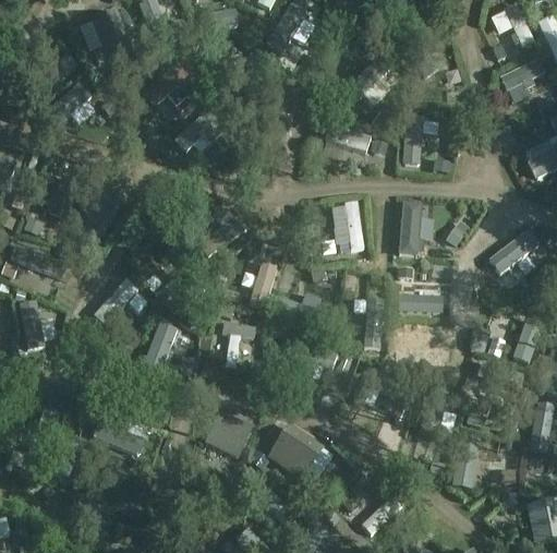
[(292,2),(269,47),(285,55),(309,11),(292,2)]
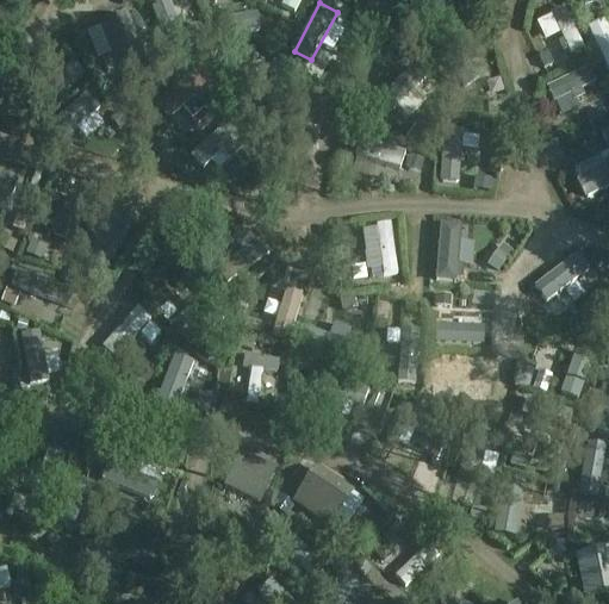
[(566,8),(553,14),(571,53),(584,47),(566,8)]
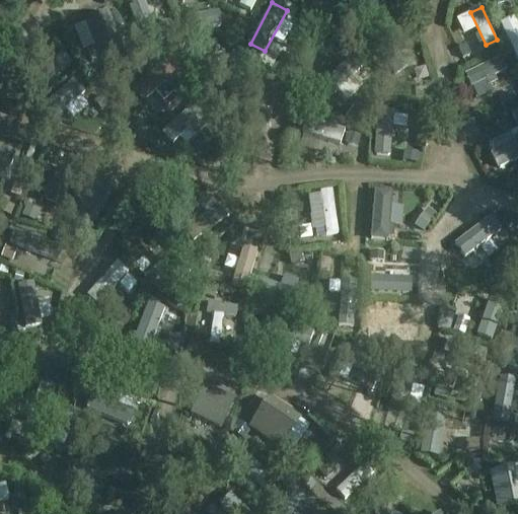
[(219,8),(188,12),(189,26),(221,22),(219,8)]
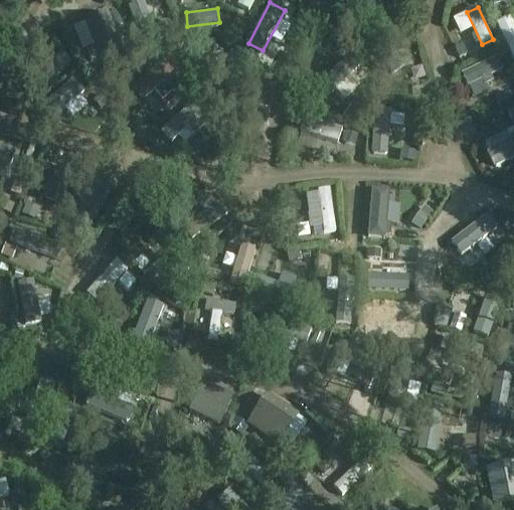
[(109,9),(86,18),(101,56),(124,46),(109,9)]
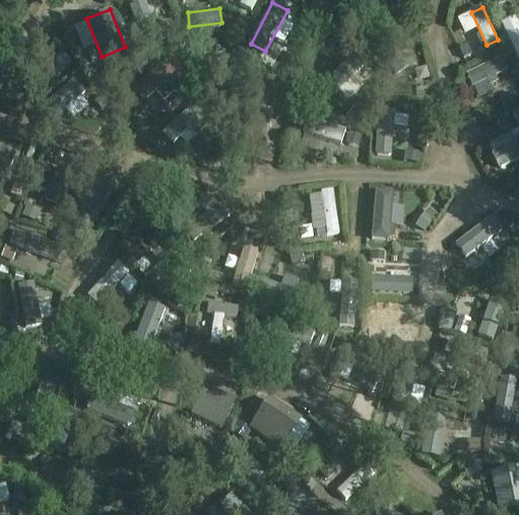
[(503,19),(518,56),(518,16),(517,12),(503,19)]
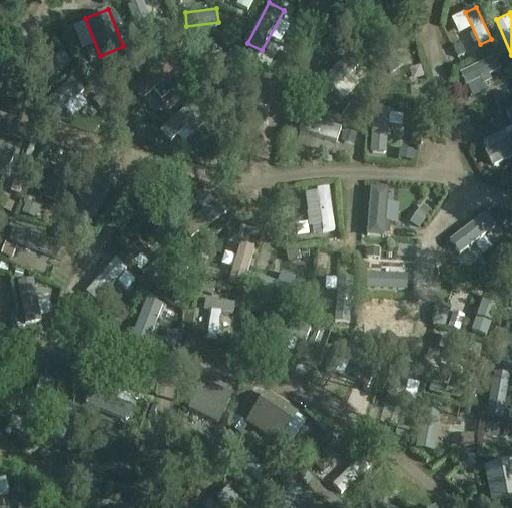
[(61,46),(31,72),(41,84),(71,58),(61,46)]
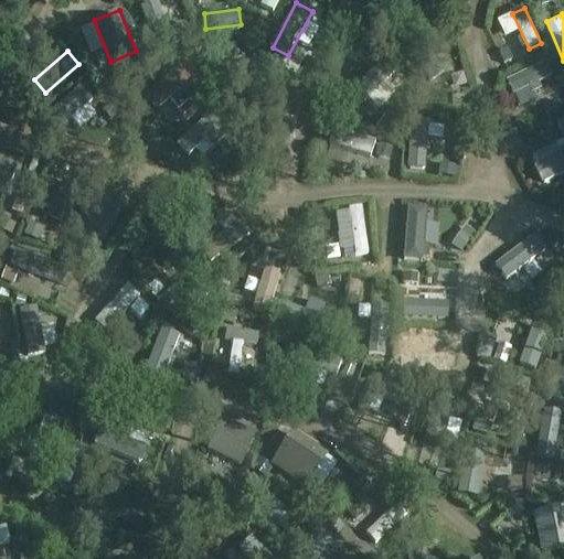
[(542,62),(507,78),(513,92),(549,76),(542,62)]
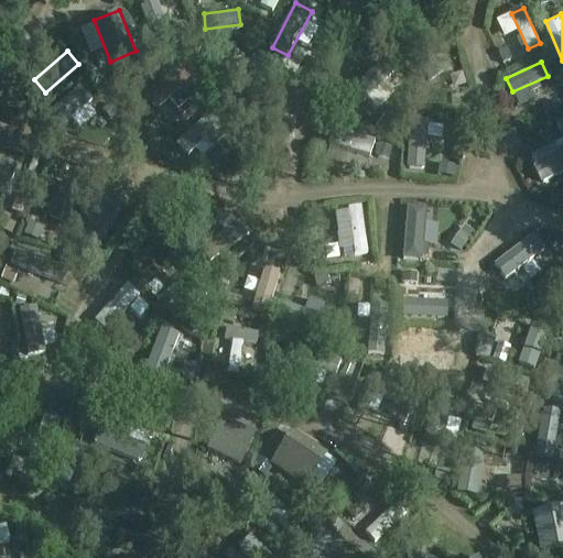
[(160,115),(182,100),(172,86),(150,100),(160,115)]
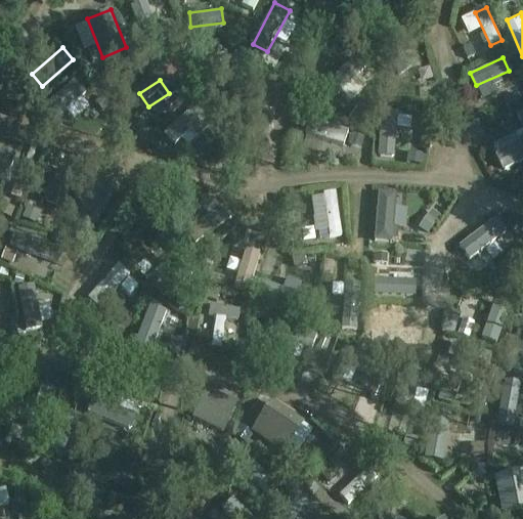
[(76,82),(46,109),(66,130),(95,103),(76,82)]
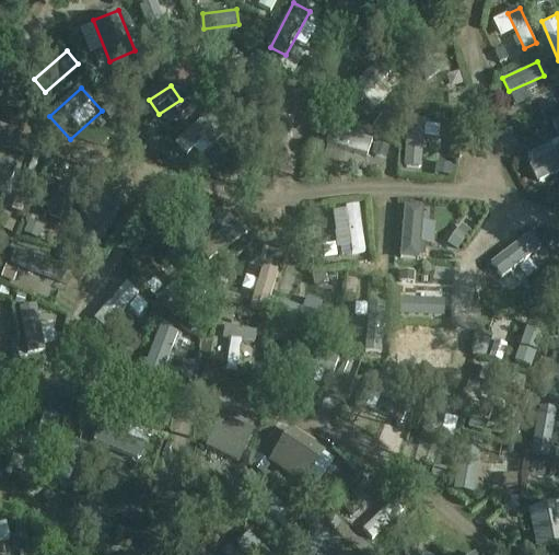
[(405,164),(418,165),(421,118),(408,117),(405,164)]
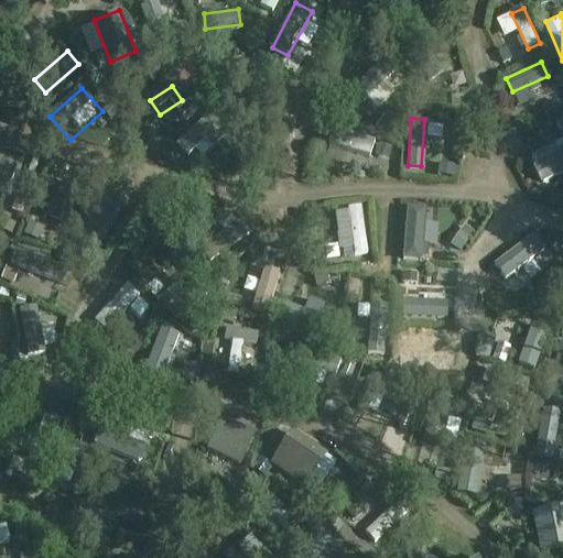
[(327,141),(368,154),(374,139),(333,126),(327,141)]
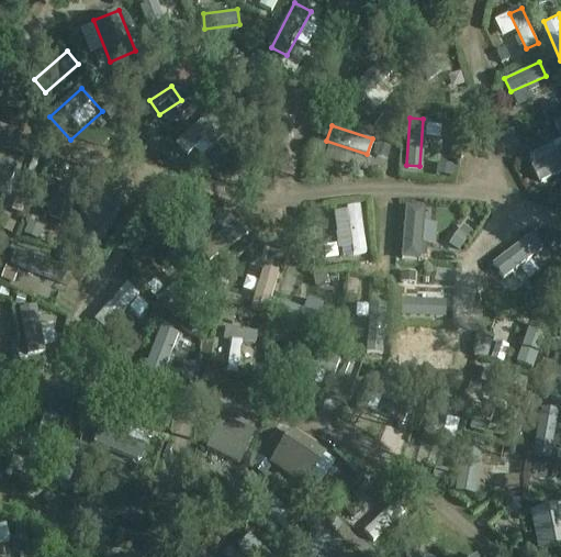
[(201,131),(179,141),(188,159),(210,149),(201,131)]
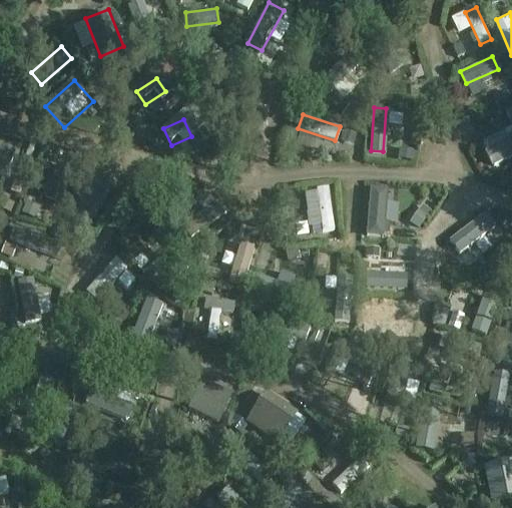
[(492,167),(511,157),(511,138),(485,151),(492,167)]
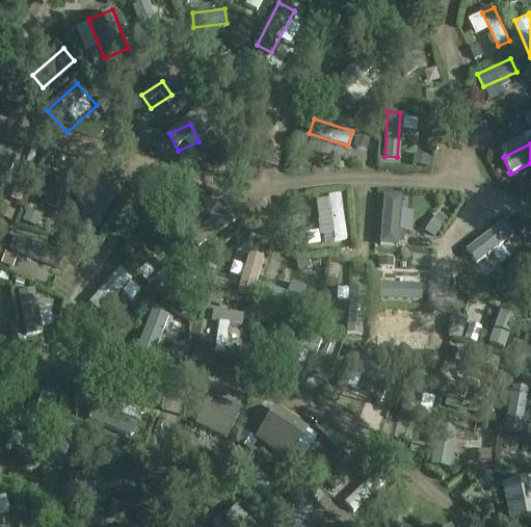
[(0,189),(2,190),(16,152),(0,146),(0,189)]
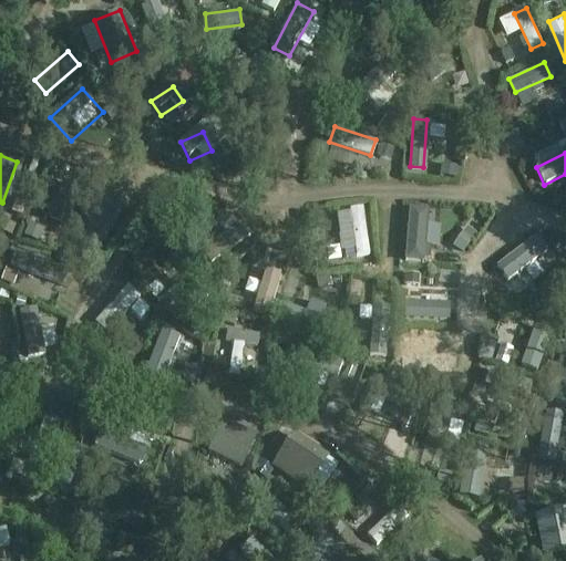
[(64,176),(49,215),(68,222),(82,185),(64,176)]
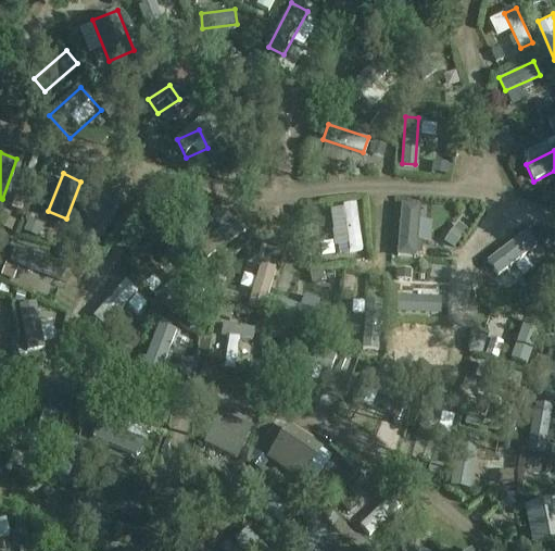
[(76,220),(88,225),(108,180),(96,176),(76,220)]
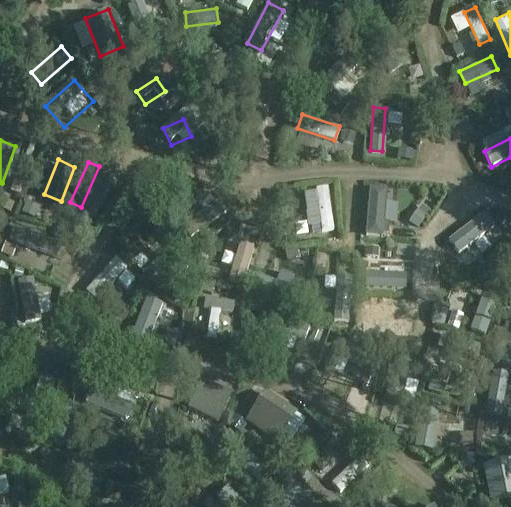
[(315,184),(320,218),(332,217),(327,183),(315,184)]
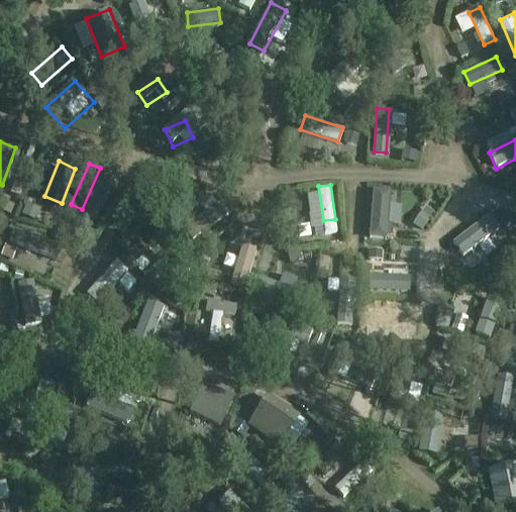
[(374,185),(370,232),(387,234),(391,186),(374,185)]
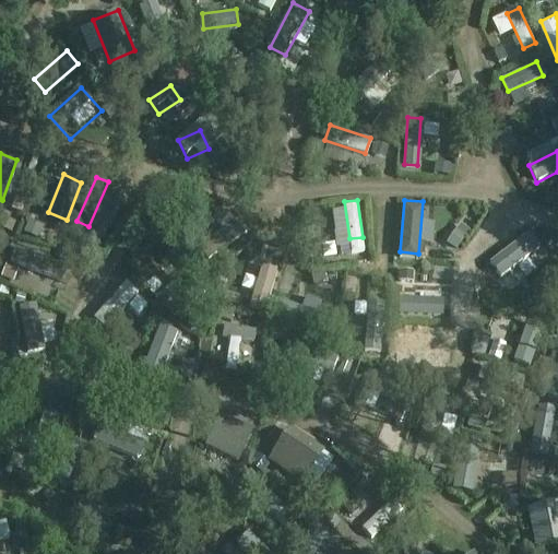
[(248,227),(238,214),(198,242),(208,256),(248,227)]
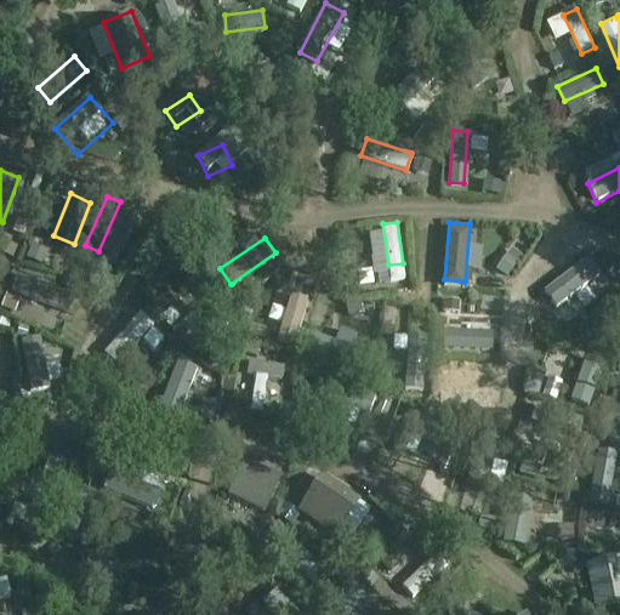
[(484,277),(488,254),(471,250),(467,274),(484,277)]
